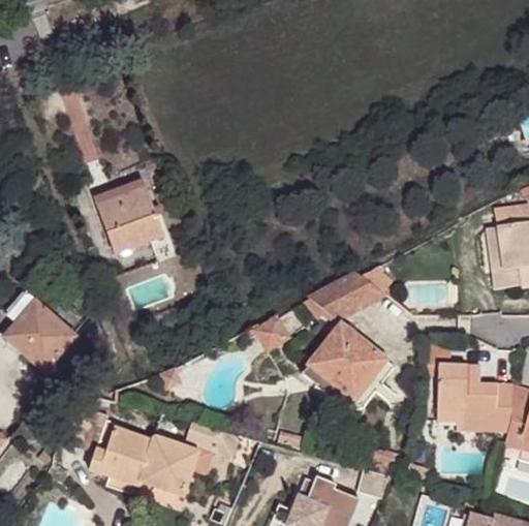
[(94,196),(97,205),(146,186),(143,179),(94,196)]
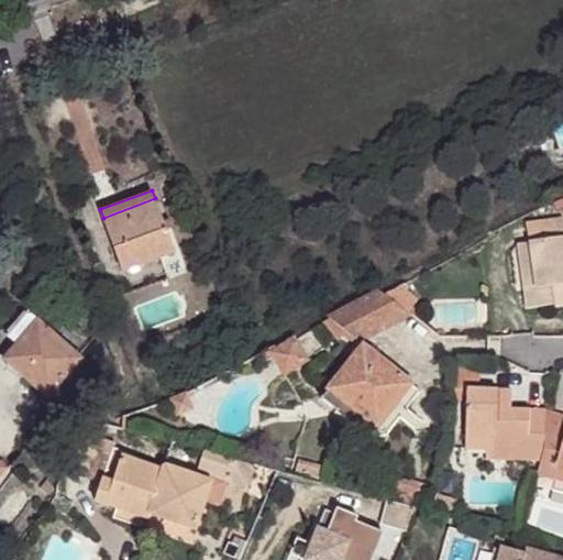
[(155,198),(103,218),(123,270),(159,255),(174,250),(166,228),(170,226),(167,217),(163,219),(155,198)]
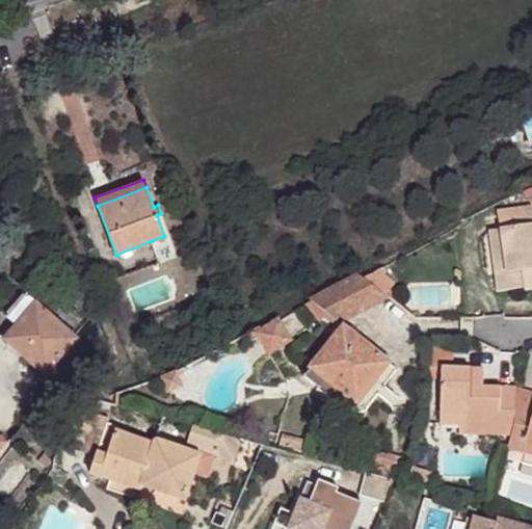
[(497,209),(500,227),(506,270),(495,271),(498,289),(525,285),(525,288),(531,286),(531,207),(531,204),(497,209)]
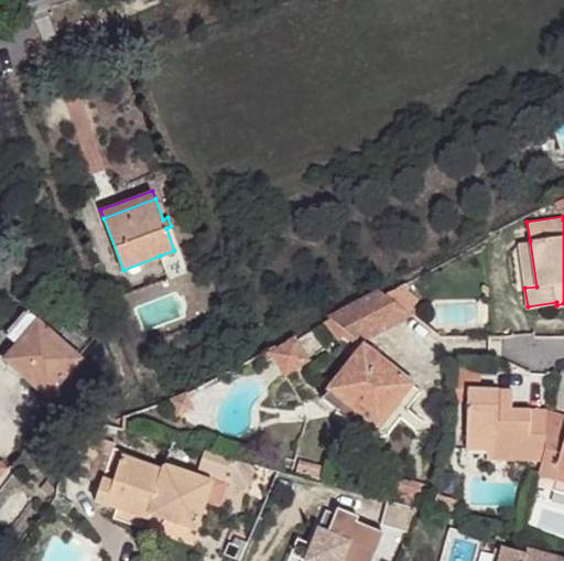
[(530,240),(518,243),(524,288),(537,287),(530,240)]
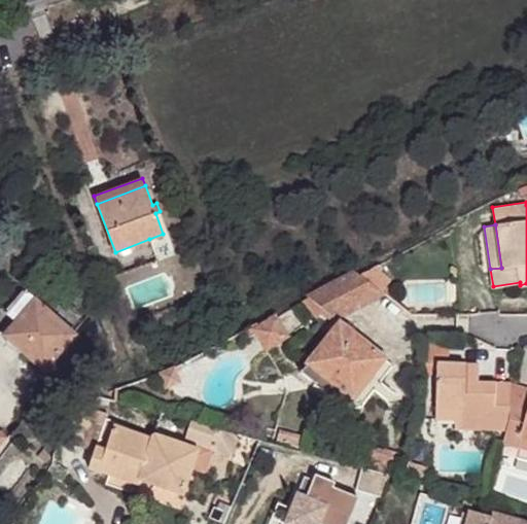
[(163,234),(149,239),(157,258),(175,252),(168,232),(163,234)]
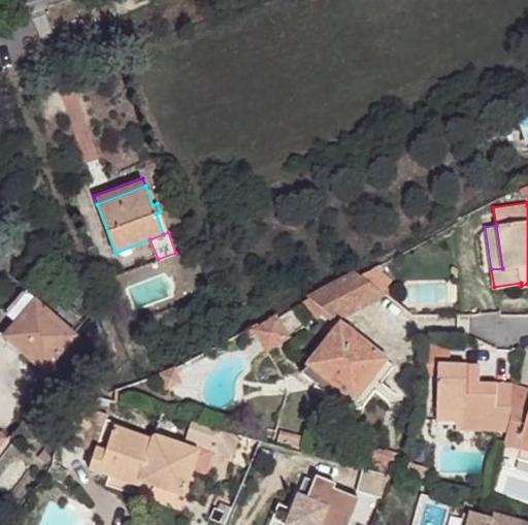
[(179,239),(183,247),(194,243),(191,235),(179,239)]
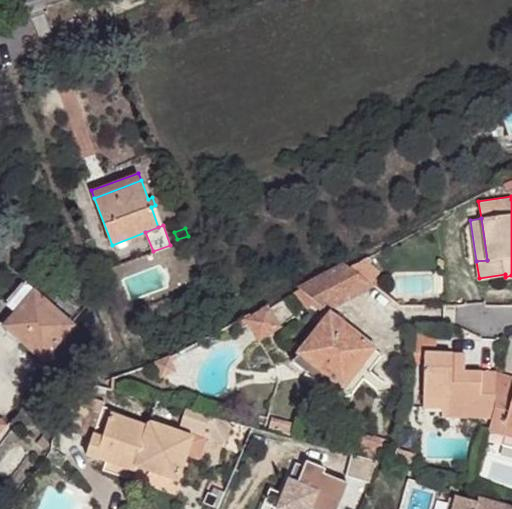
[(352,264),(351,266),(372,281),(379,271),(363,259),(360,261),(352,264)]
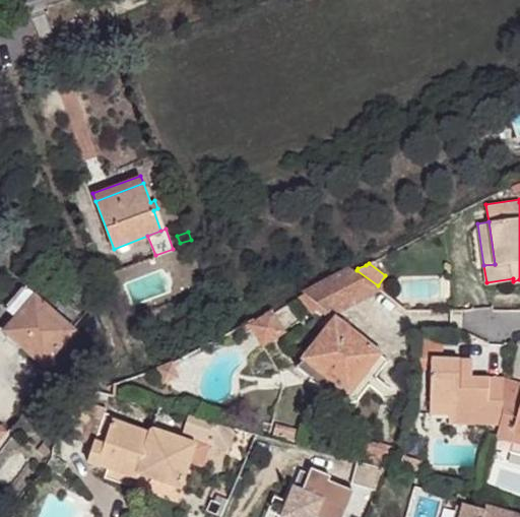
[(347,265),(301,289),(333,315),(380,289),(347,265)]
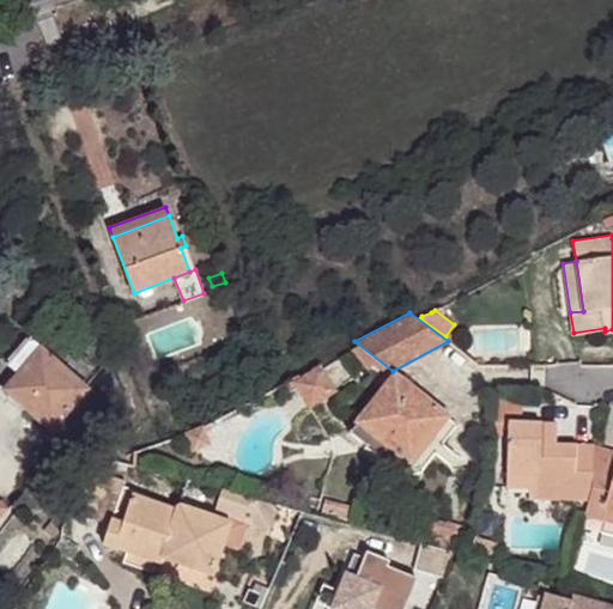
[(20,370),(4,389),(52,430),(89,387),(32,339),(12,363),(20,370)]
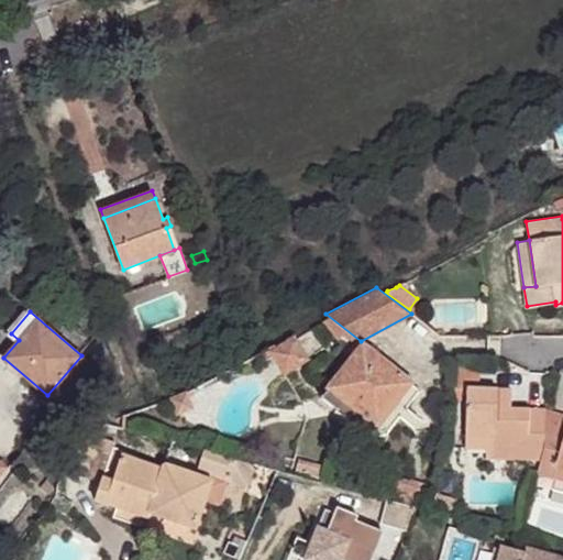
[(275,344),(261,351),(265,359),(272,355),(284,375),(310,358),(294,335),(275,346),(275,344)]
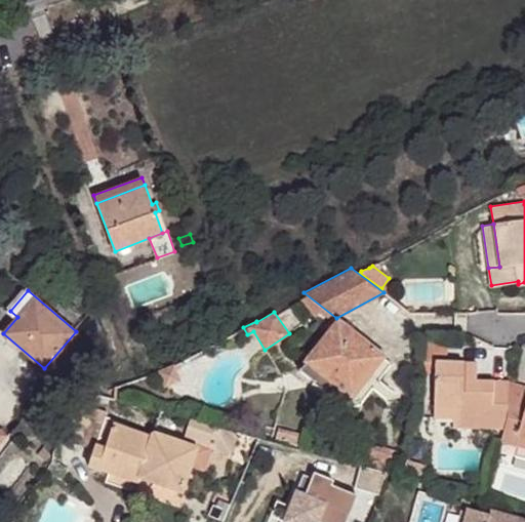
[(339,319),(308,358),(322,369),(338,384),(352,394),(384,354),(339,319)]
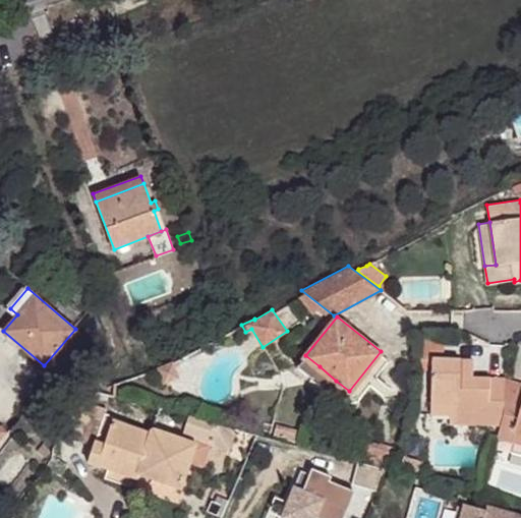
[(431,368),(430,405),(450,406),(450,414),(449,422),(501,423),(503,413),(505,378),(505,377),(473,376),(466,376),(467,357),(443,357),(444,337),(423,336),(421,368),(431,368)]
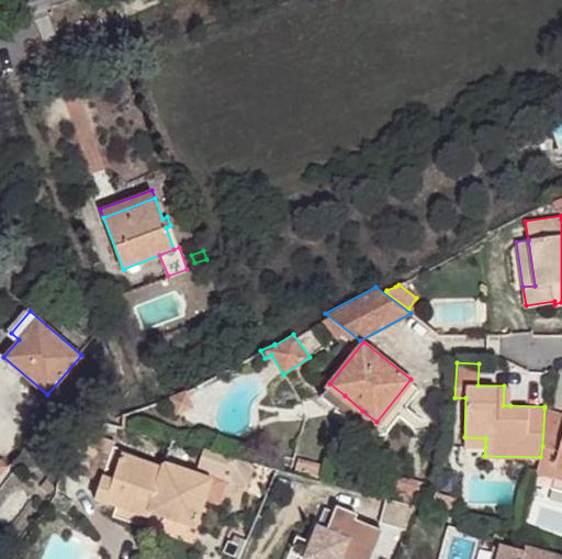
[(187,390),(170,397),(177,413),(193,406),(187,390)]
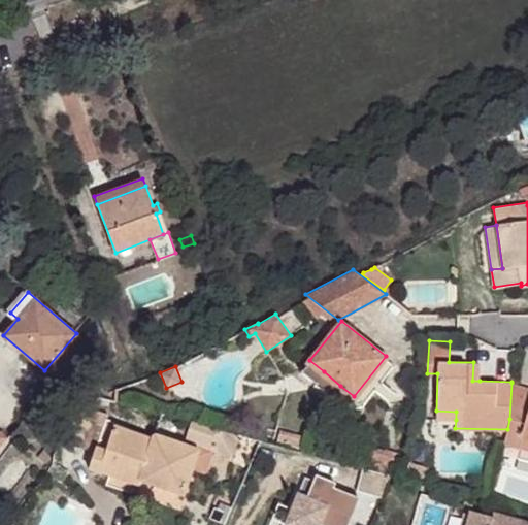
[(324,371),(315,383),(332,396),(340,386),(324,371)]
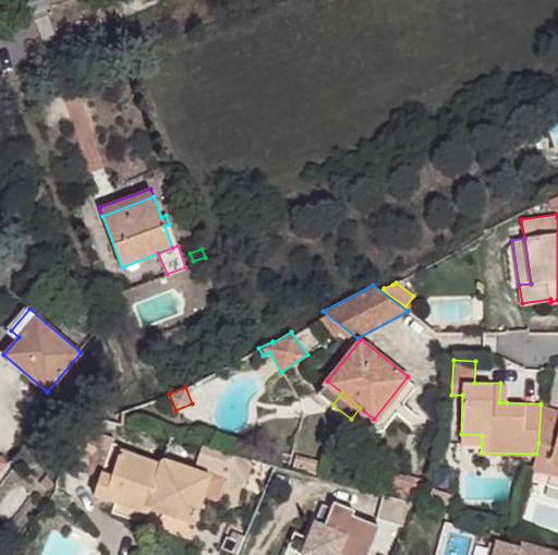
[(536,454),(532,468),(557,474),(557,409),(541,405),(538,443),(536,454)]
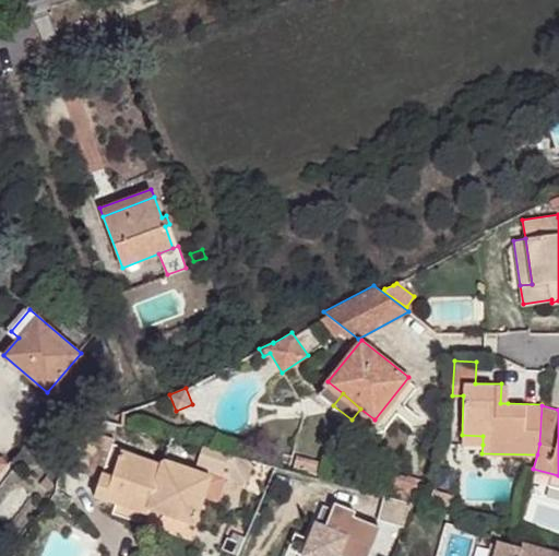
[(462,435),(462,445),(483,445),(483,436),(462,435)]
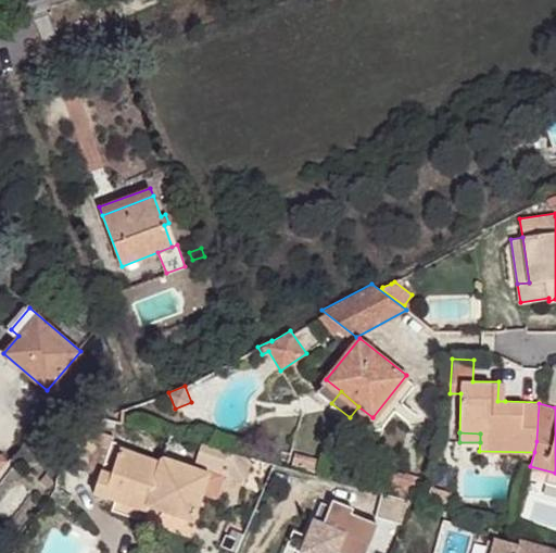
[(100,473),(93,492),(115,499),(112,506),(140,515),(142,507),(146,508),(147,504),(193,520),(209,474),(162,457),(161,463),(119,449),(83,439),(66,465),(100,473)]
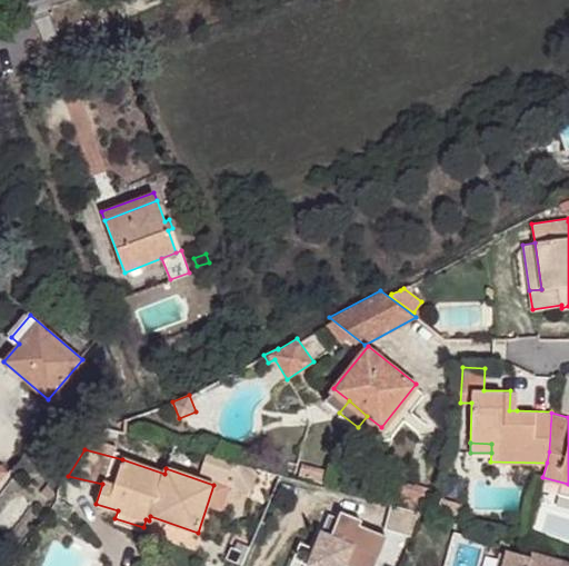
[(207,455),(201,474),(228,483),(233,463),(207,455)]
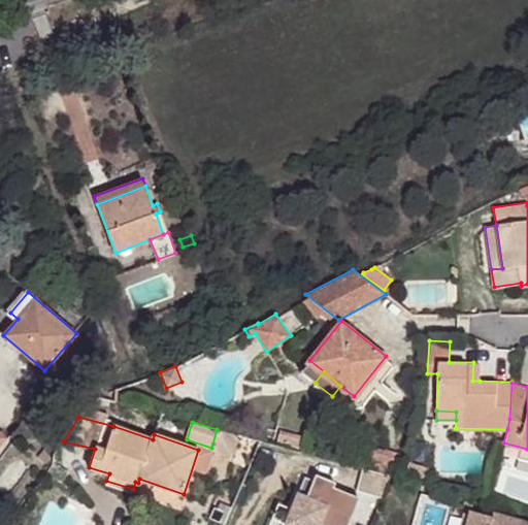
[(281,428),(276,440),(301,448),(305,434),(281,428)]
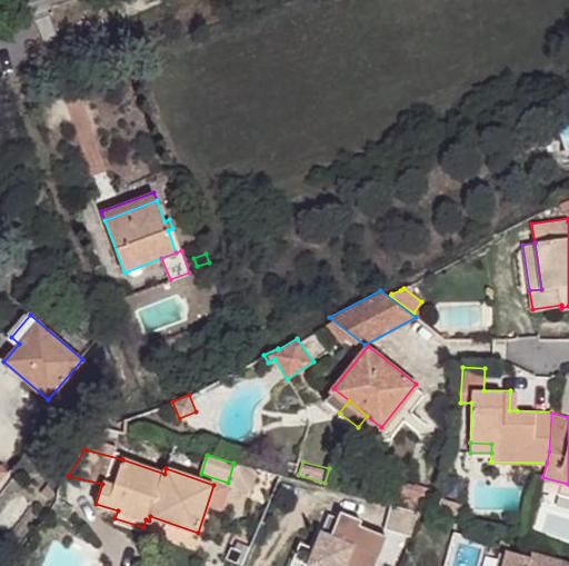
[(233,463),(228,483),(250,489),(257,470),(233,463)]
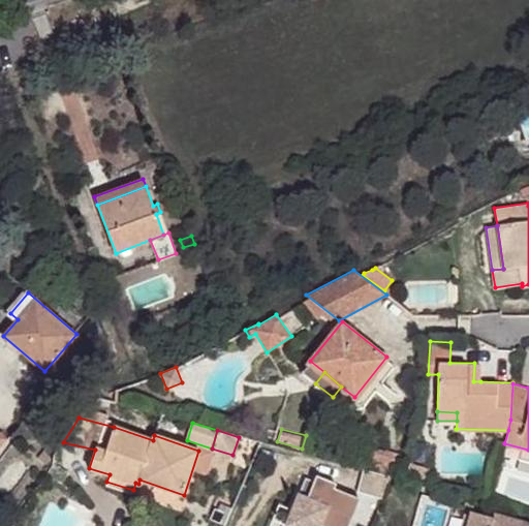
[(395,439),(390,459),(392,460),(398,440),(395,439)]
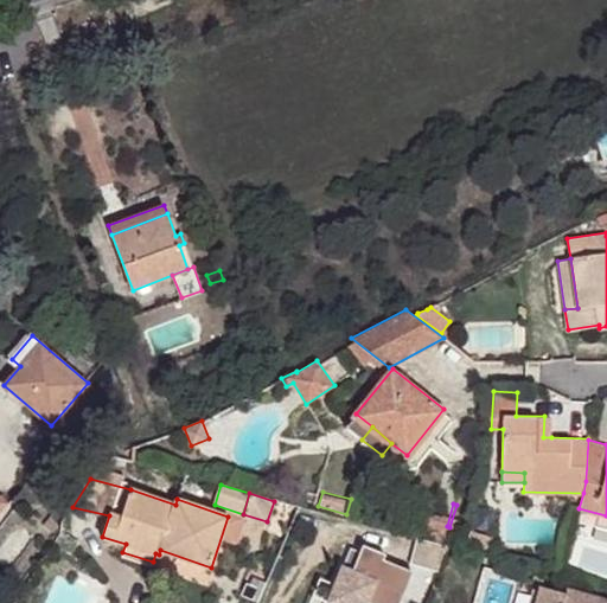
[(59,524),(51,514),(43,523),(53,531),(59,524)]
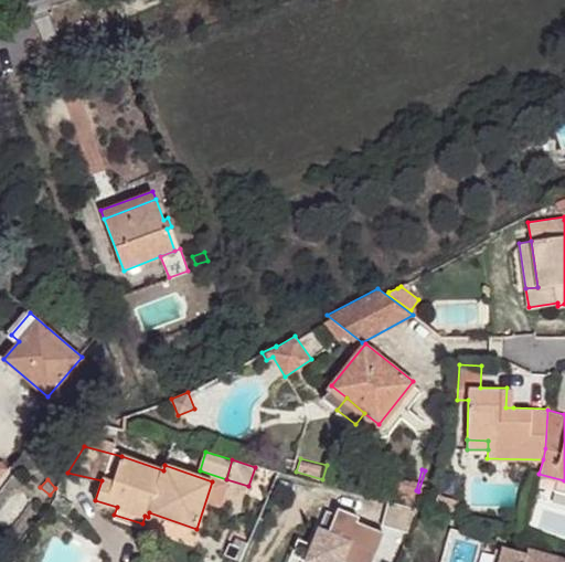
[(416,506),(387,499),(383,515),(393,517),(391,527),(406,531),(416,506)]
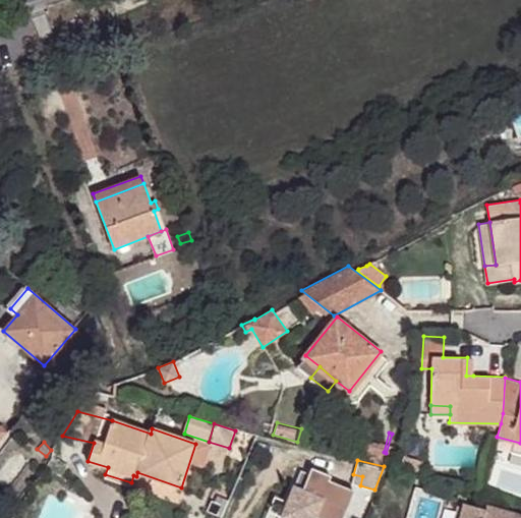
[(293,484),(280,517),(282,517),(343,517),(354,491),(329,481),(331,476),(311,468),(309,474),(301,471),(295,485),(293,484)]
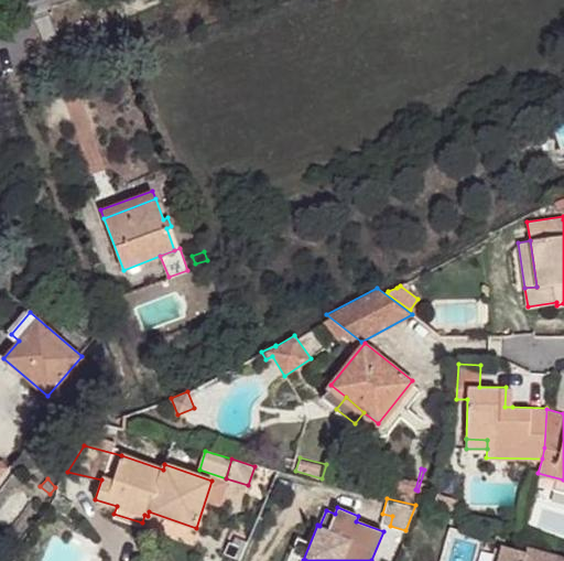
[(563,560),(563,557),(528,547),(525,552),(500,546),(496,560),(563,560)]
